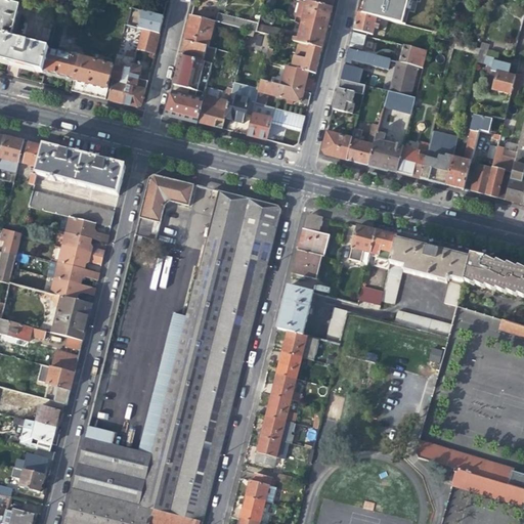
[(35,72),(43,74),(48,52),(49,50),(9,40),(18,5),(0,0),(0,62),(0,63),(1,60),(16,64),(36,70),(35,72)]
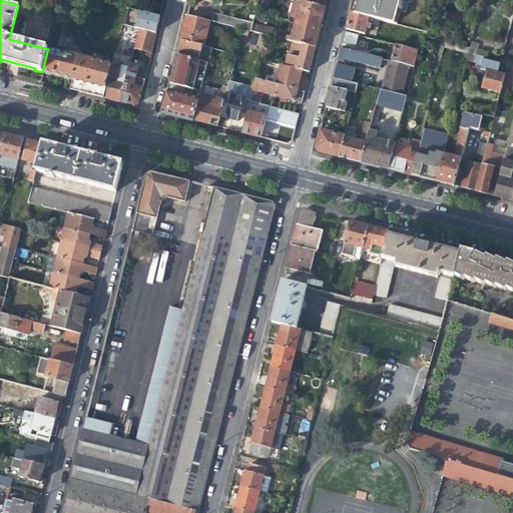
[(47,0),(49,0),(47,8),(57,10),(59,3),(55,2),(55,0),(47,0)]
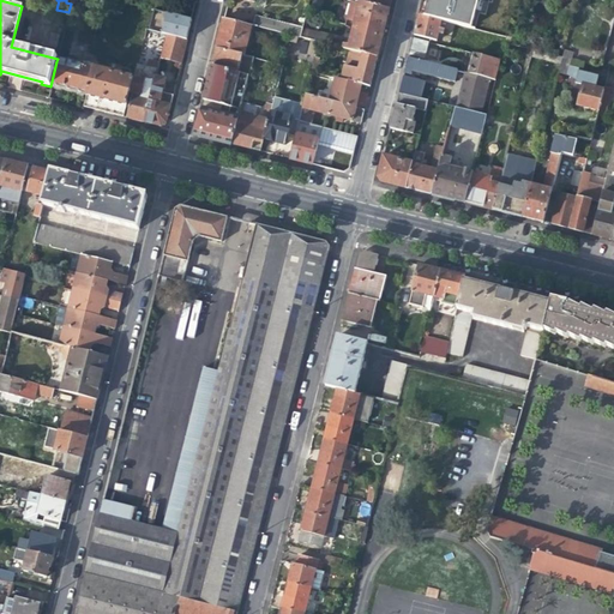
[(365,0),(363,4),(389,10),(390,0),(365,0)]
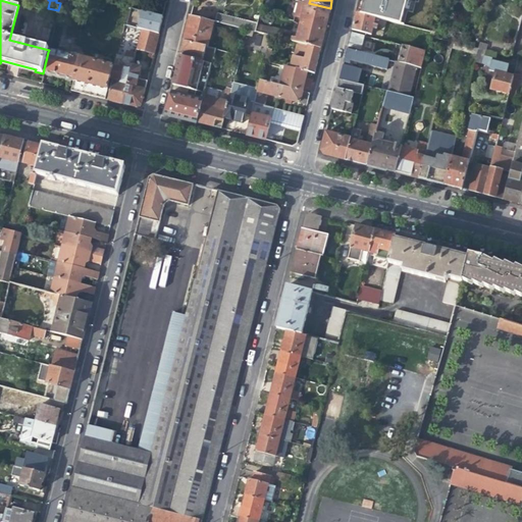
[(292,41),(297,43),(320,49),(324,32),(330,8),(309,3),(305,2),(296,39),(293,38),(292,41)]
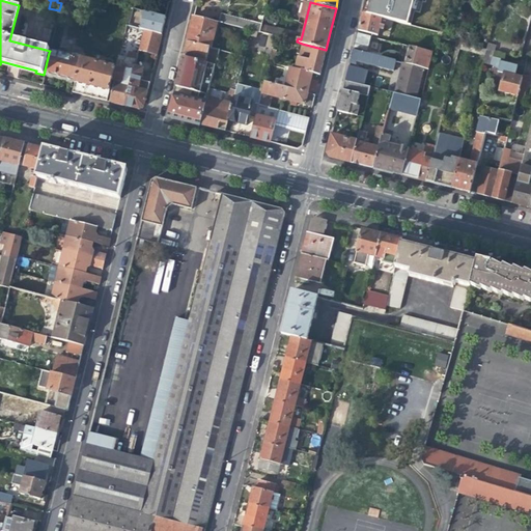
[(127,27),(143,31),(161,35),(165,18),(132,9),(127,27)]
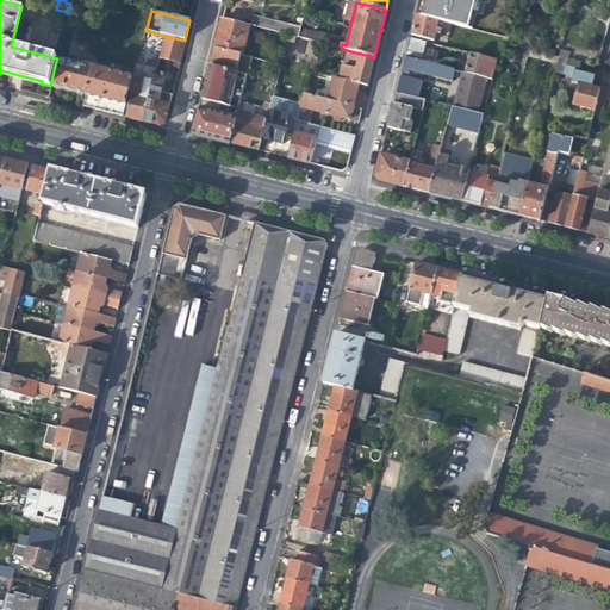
[(437,19),(415,13),(412,24),(410,35),(433,41),(437,19)]
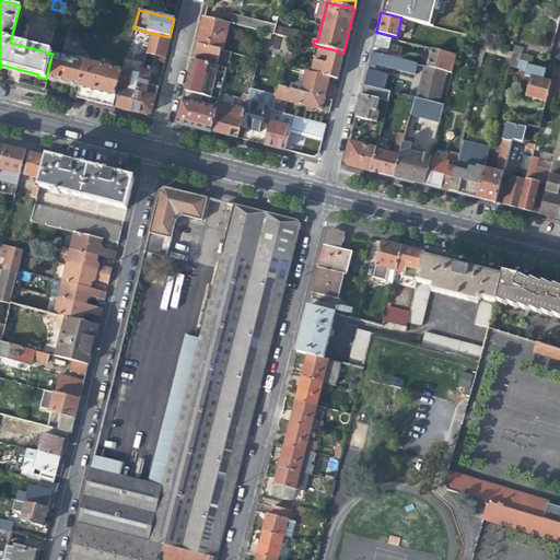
[(272,34),(273,27),(275,25),(231,14),(229,24),(272,34)]
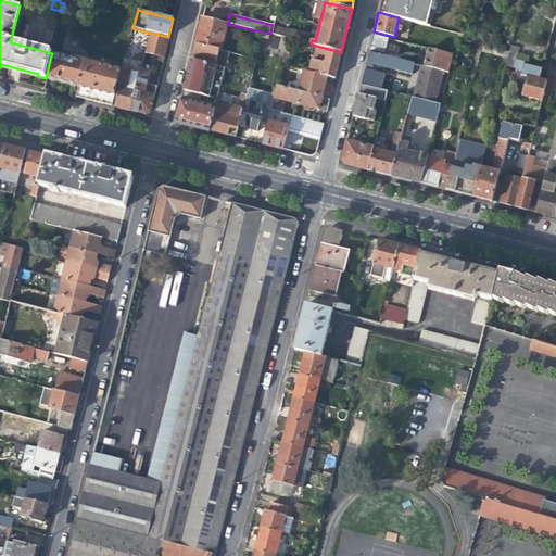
[(226,23),(201,17),(198,29),(194,43),(218,50),(219,50),(226,23)]
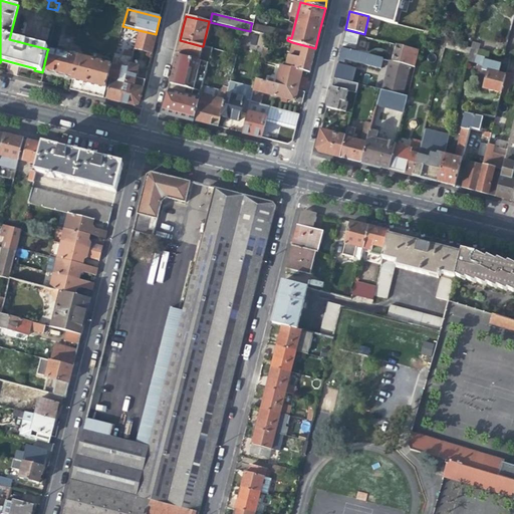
[(278,32),(251,25),(250,31),(252,31),(266,35),(270,36),(277,38),(278,32)]
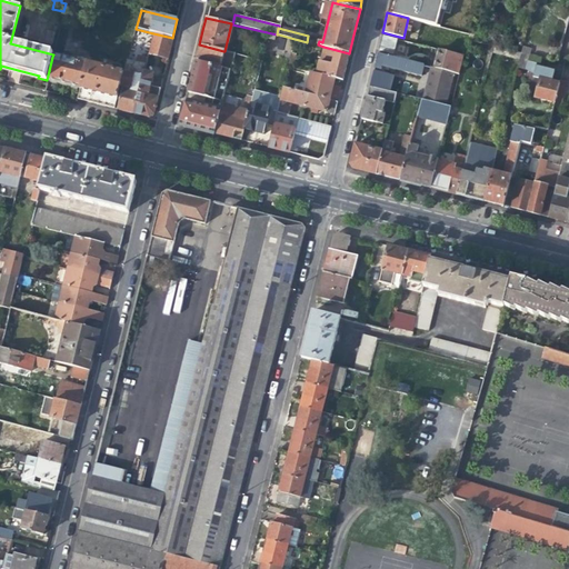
[(148,55),(167,59),(172,38),(153,33),(148,55)]
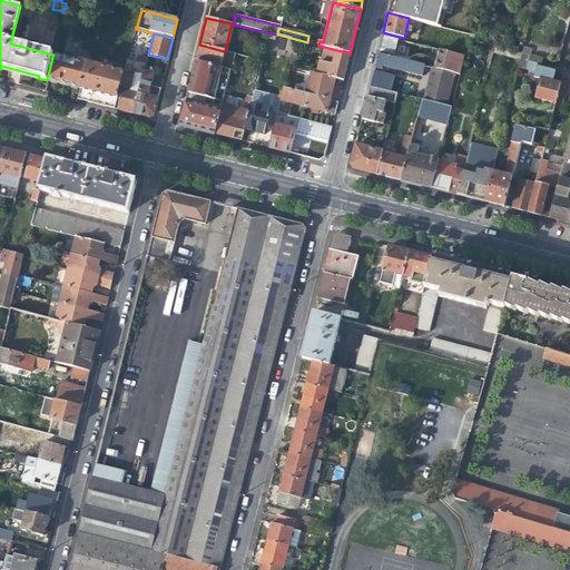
[(292,52),(295,39),(279,35),(278,40),(286,42),(283,50),(292,52)]
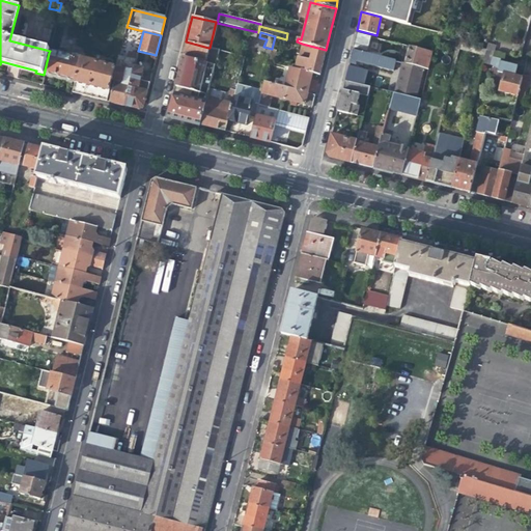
[(369,36),(356,33),(355,39),(353,48),(365,51),(369,36)]
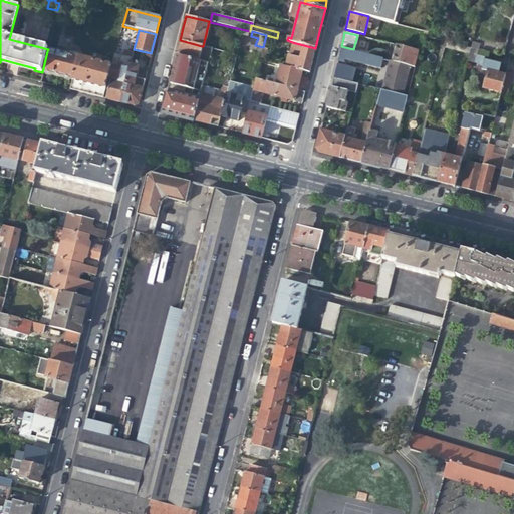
[(198,61),(199,58),(202,46),(180,40),(178,47),(177,53),(176,56),(198,61)]
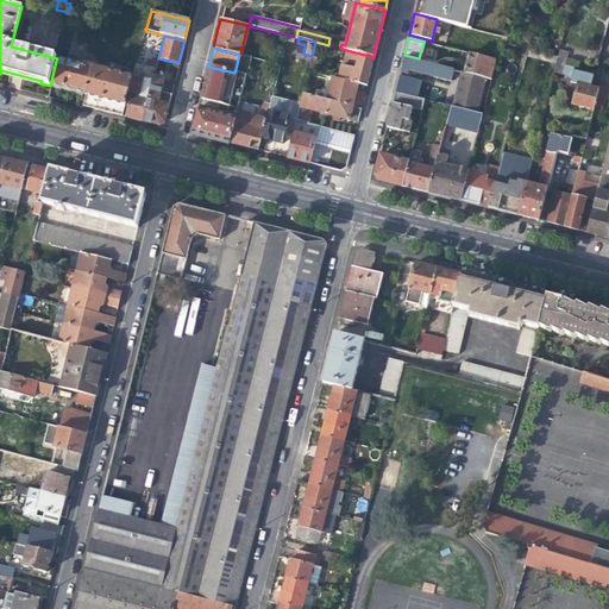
[(346,50),(338,80),(357,85),(366,87),(370,71),(374,57),(346,50)]
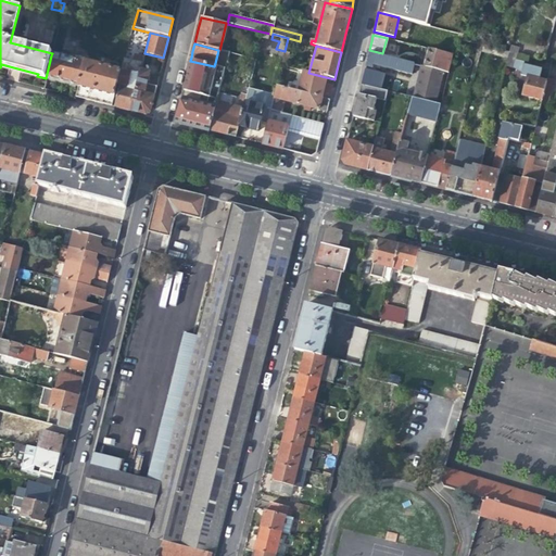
[(480,52),(507,59),(508,52),(481,46),(480,52)]
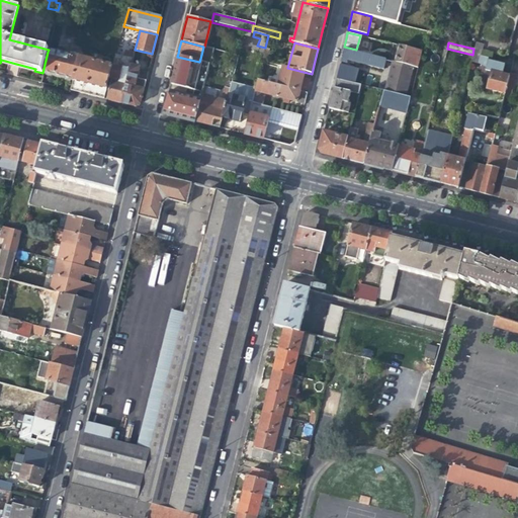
[(400,46),(395,63),(412,67),(417,68),(421,51),(400,46)]
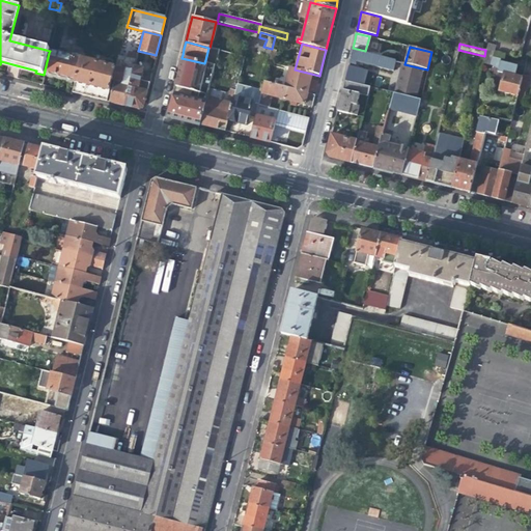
[(178,71),(174,86),(199,91),(197,101),(204,103),(205,98),(208,87),(218,50),(210,48),(208,48),(205,60),(204,63),(182,58),(178,71)]
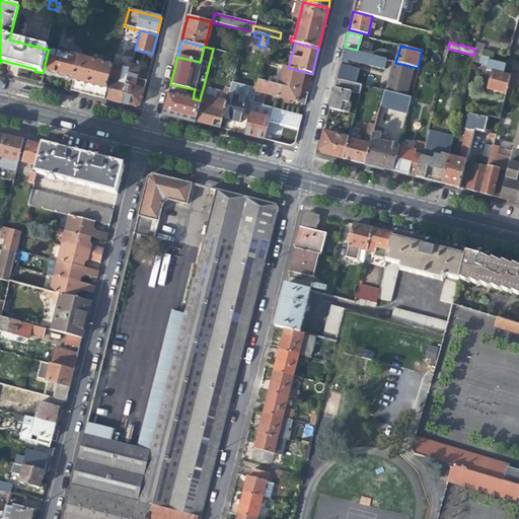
[(383,69),(385,60),(344,49),(341,62),(347,63),(347,60),(383,69)]
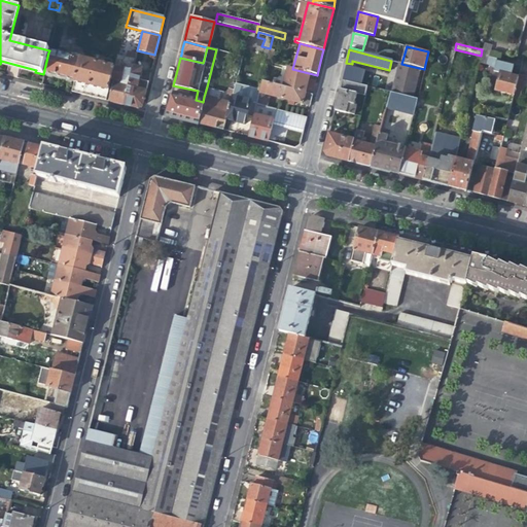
[(489,51),(482,49),(481,56),(479,63),(486,65),(489,51)]
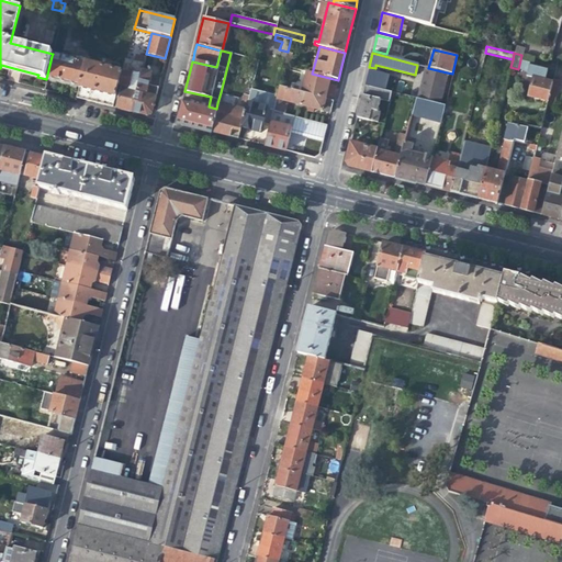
[(66,60),(52,56),(46,79),(78,88),(75,98),(79,98),(99,104),(111,108),(116,87),(121,72),(85,64),(83,65),(75,63),(75,59),(67,56),(66,60)]
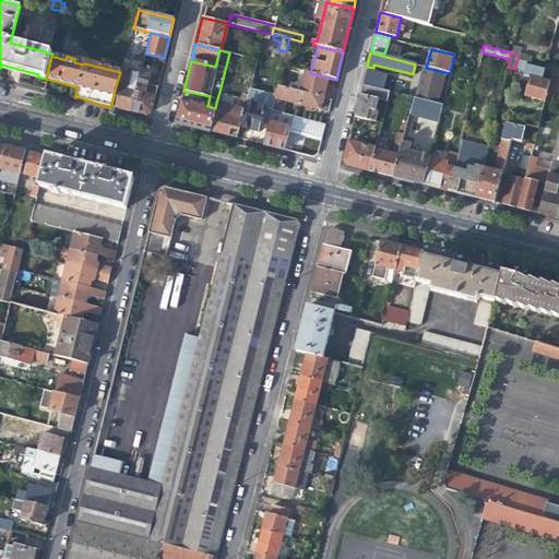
[(122,109),(130,111),(140,71),(142,64),(127,60),(123,60),(120,72),(116,86),(119,86),(115,108),(122,109)]
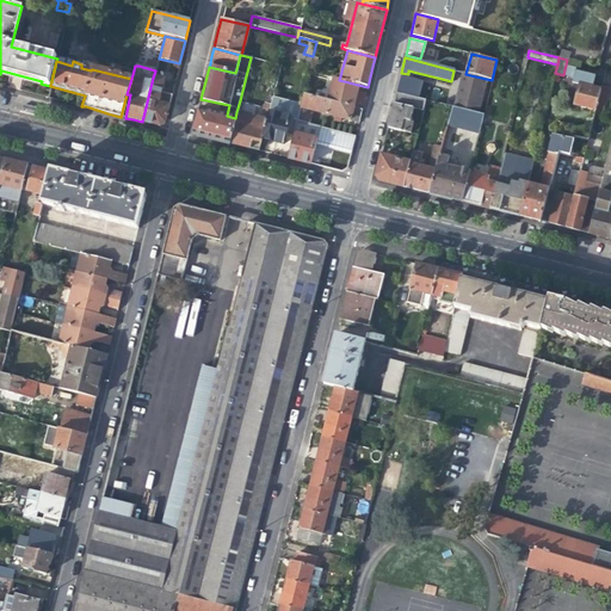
[(476,113),(486,79),(466,74),(462,73),(452,107),(476,113)]
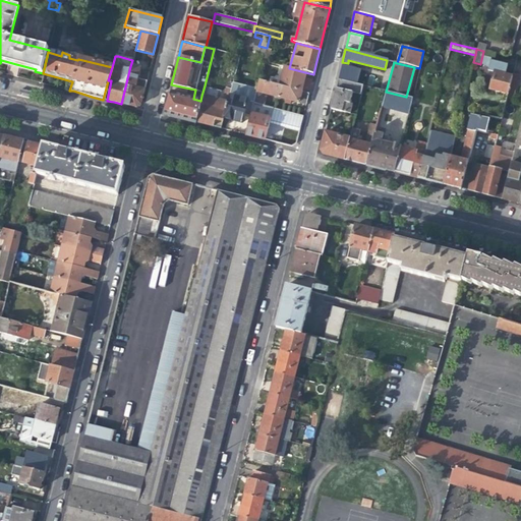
[(341,66),(338,79),(354,83),(356,83),(359,68),(341,64),(341,66)]
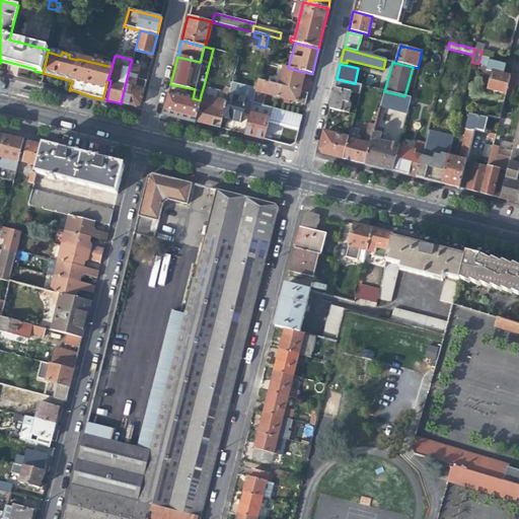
[(303,77),(304,72),(288,68),(278,65),(273,84),(279,86),(307,93),(309,84),(302,82),(303,77)]
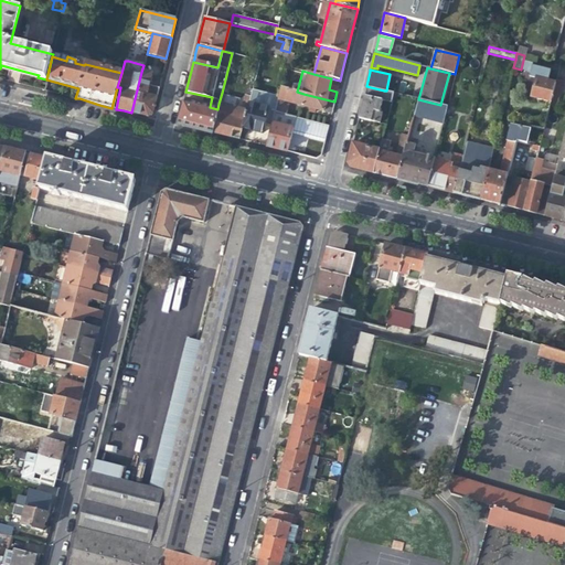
[(151,74),(141,72),(131,113),(138,115),(146,117),(151,114),(158,88),(148,86),(151,74)]
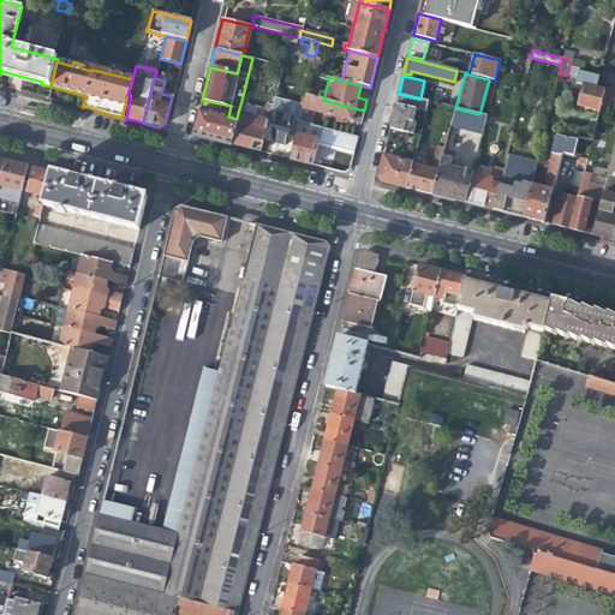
[(581,108),(598,112),(604,91),(596,89),(596,87),(577,82),(574,89),(579,95),(580,95),(578,107),(581,108)]
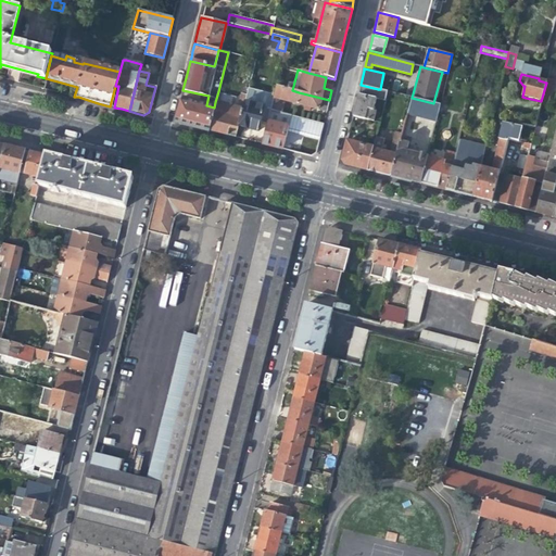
[(547,77),(546,83),(541,101),(548,103),(555,78),(547,77)]
